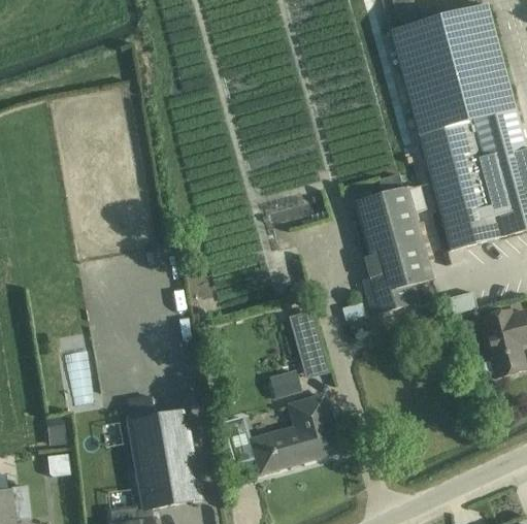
[(489,4),(396,29),(417,104),(426,134),(456,250),(503,237),(526,230),(526,132),(504,139),(497,112),(518,106),(489,4)]
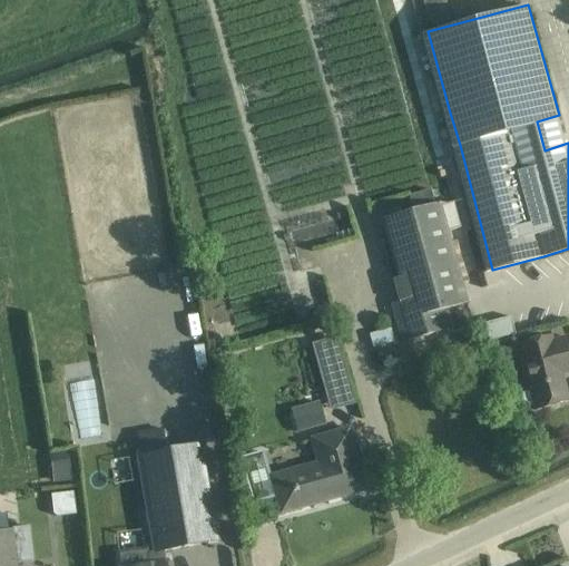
[(454,199),(384,218),(409,305),(394,309),(403,339),(452,324),(447,305),(468,300),(448,228),(461,224),(454,199)]
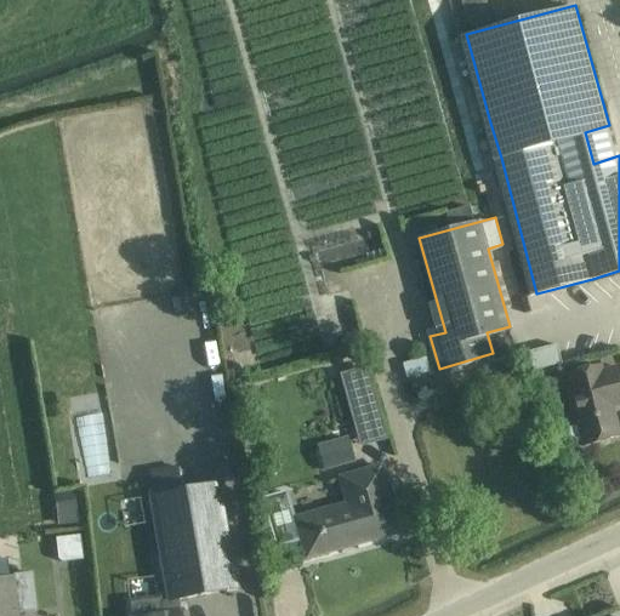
[(515,244),(489,251),(517,351),(528,347),(534,369),(562,360),(557,341),(591,331),(580,291),(532,304),(515,244)]
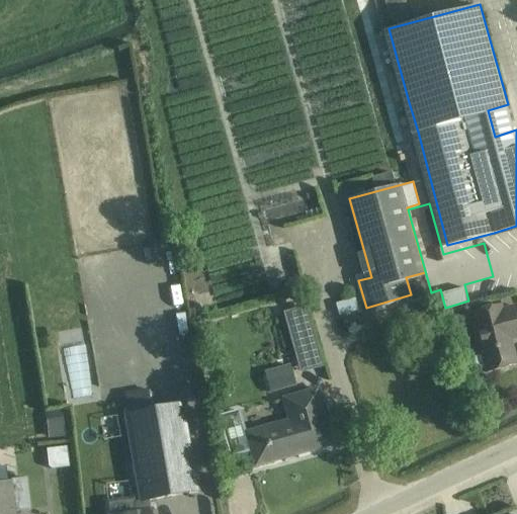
[(423,278),(410,282),(412,289),(419,293),(427,291),(423,278)]
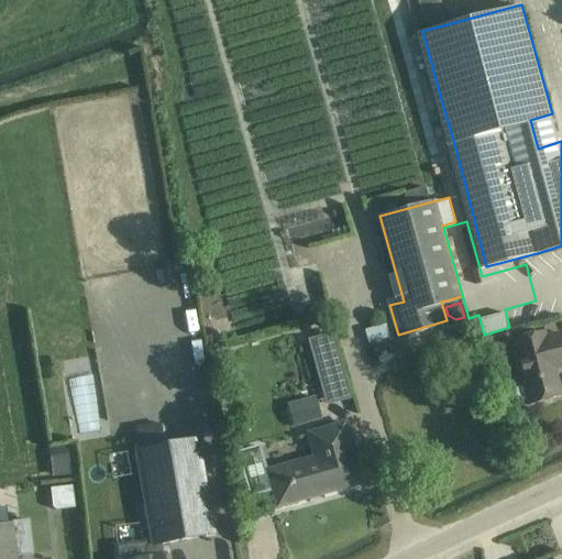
[(529,402),(561,393),(561,388),(553,359),(561,355),(561,339),(560,333),(550,337),(548,330),(518,338),(526,365),(519,366),(529,402)]
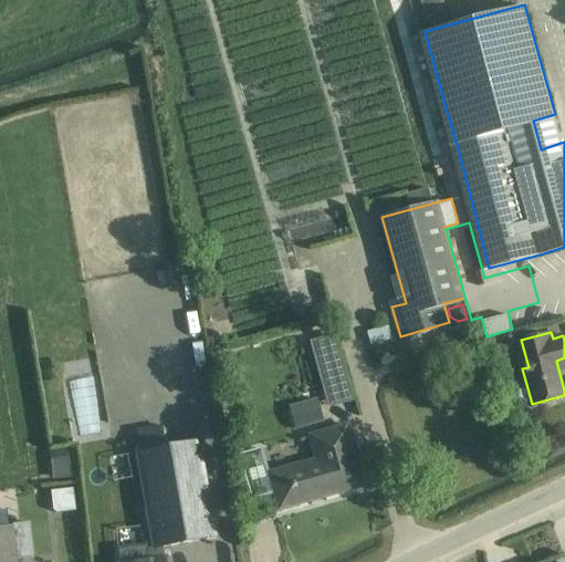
[(317,395),(290,403),(296,427),(324,419),(317,395)]
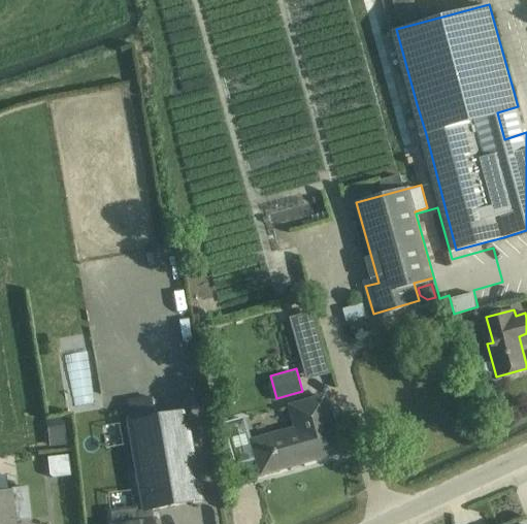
[(244,418),(227,423),(239,460),(256,455),(256,457),(261,471),(338,450),(333,430),(324,397),(293,405),(299,426),(252,439),(244,418)]
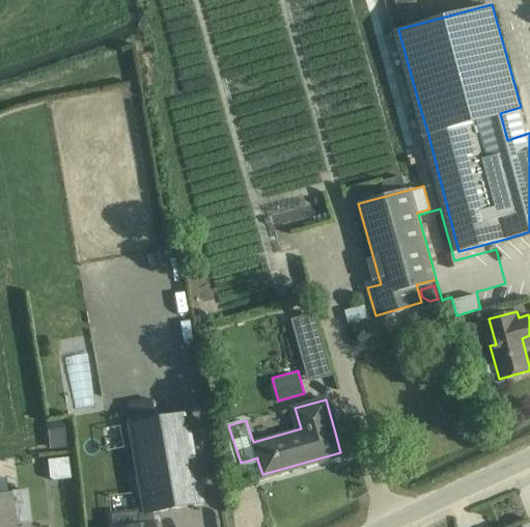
[(143,506),(137,506),(108,510),(109,526),(155,526),(154,510),(202,501),(187,412),(129,422),(143,506)]
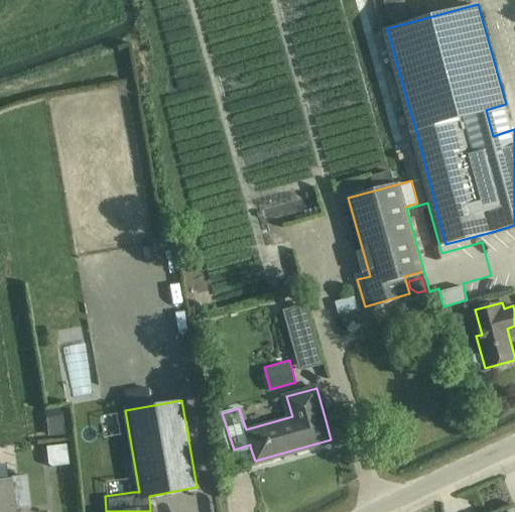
[(63,414),(46,416),(48,434),(66,432),(63,414)]
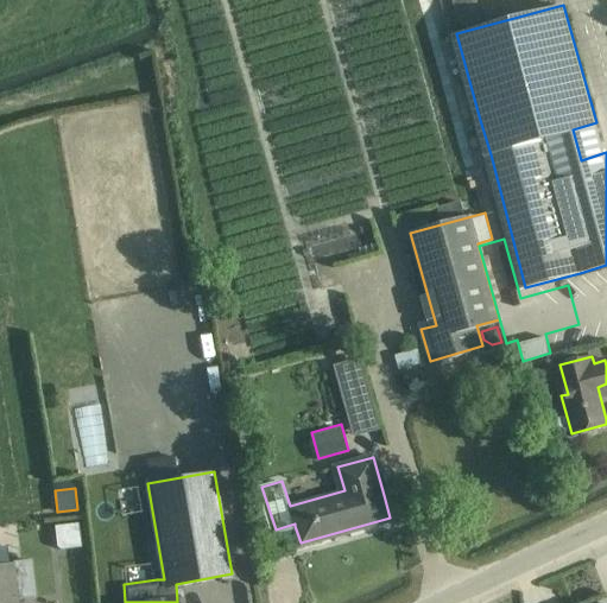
[(78,521),(55,524),(57,544),(62,547),(82,545),(78,521)]
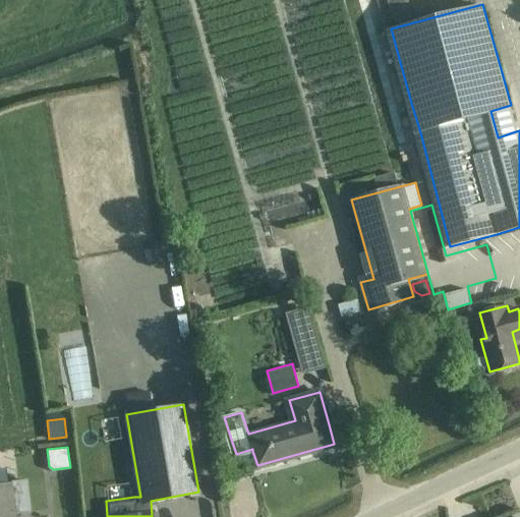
[(0,465),(0,516),(18,516),(18,511),(14,482),(12,482),(9,482),(8,483),(6,465),(0,465)]
